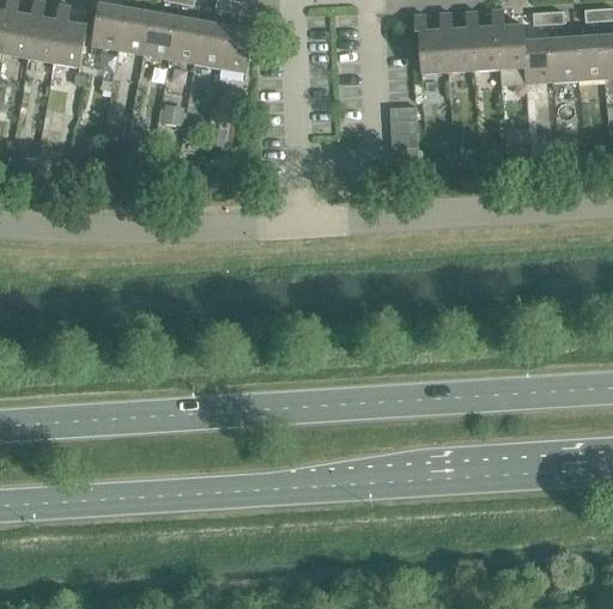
[(1,53),(28,58),(35,14),(30,14),(17,12),(18,0),(6,0),(5,10),(10,11),(1,53)]
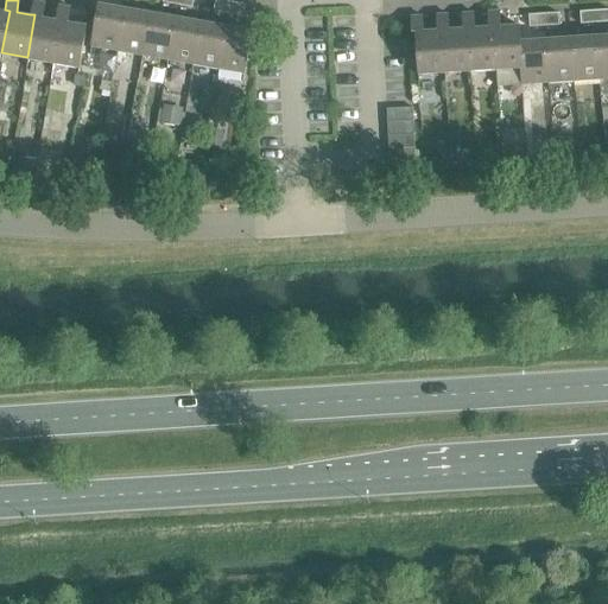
[(27,57),(52,62),(59,19),(55,18),(42,16),(44,0),(32,0),(30,14),(35,14),(27,57)]
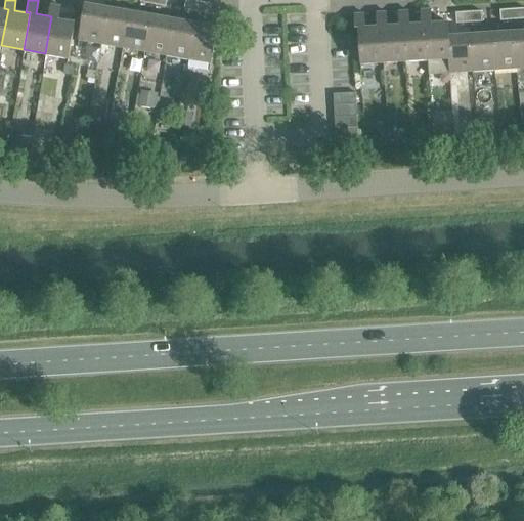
[(184,0),(183,7),(195,9),(198,0),(184,0)]
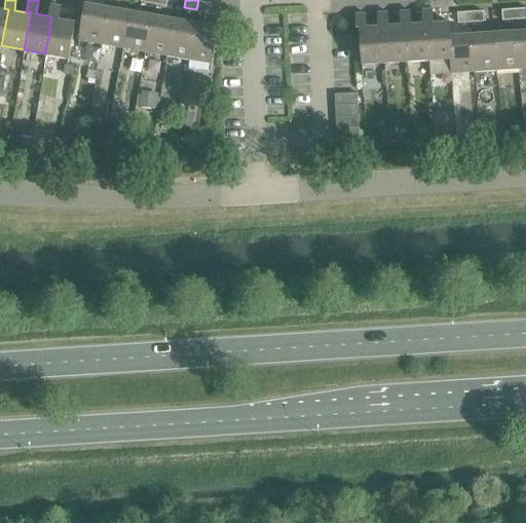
[(198,0),(196,9),(210,11),(211,1),(204,0),(198,0)]
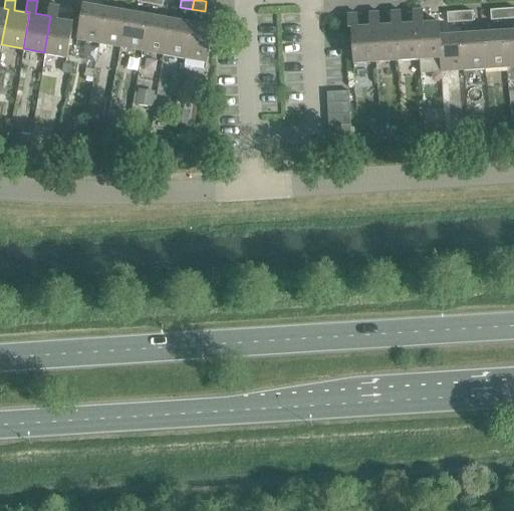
[(76,37),(98,41),(104,5),(82,1),(76,37)]
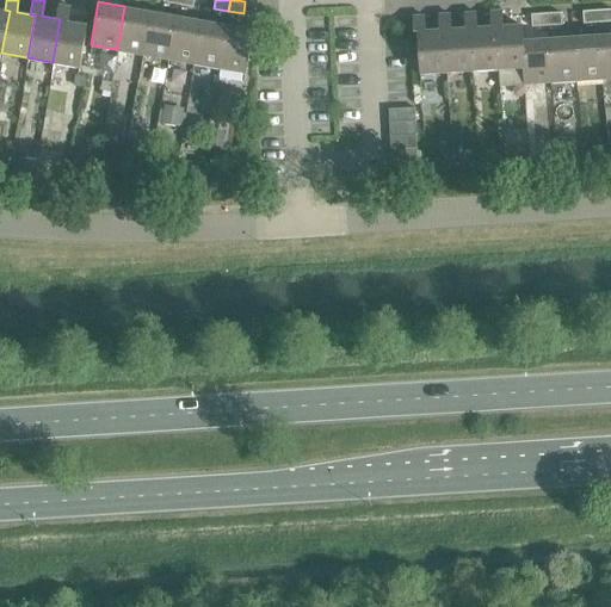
[(60,19),(53,62),(79,67),(86,24),(67,20),(71,5),(59,2),(55,18),(60,19)]
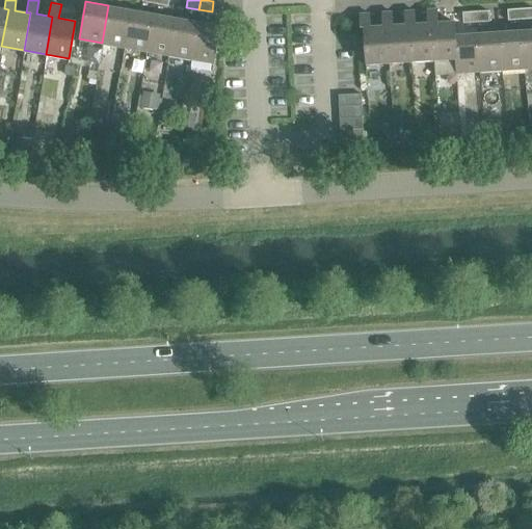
[(102,43),(124,47),(130,9),(108,5),(102,43)]
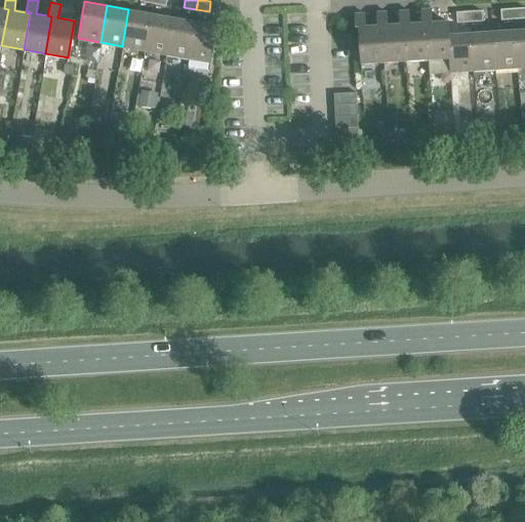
[(524,5),(513,7),(514,17),(524,15),(524,5)]
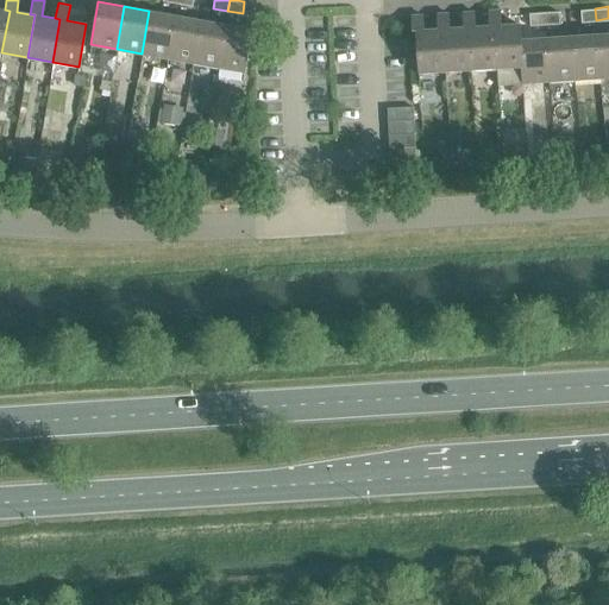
[(496,68),(521,67),(520,39),(519,23),(501,24),(500,8),(488,10),(488,25),(493,25),(496,68)]
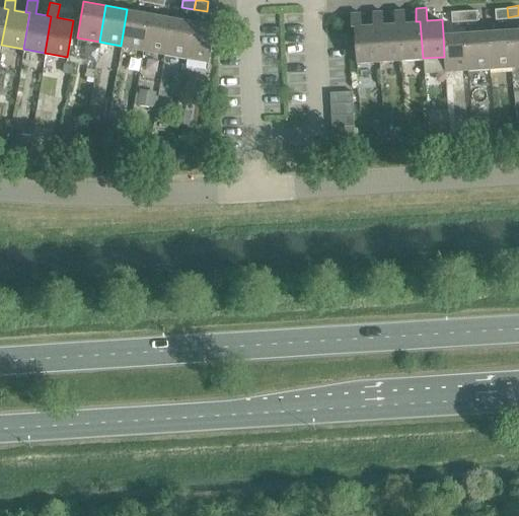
[(508,17),(507,7),(494,7),(495,18),(508,17)]
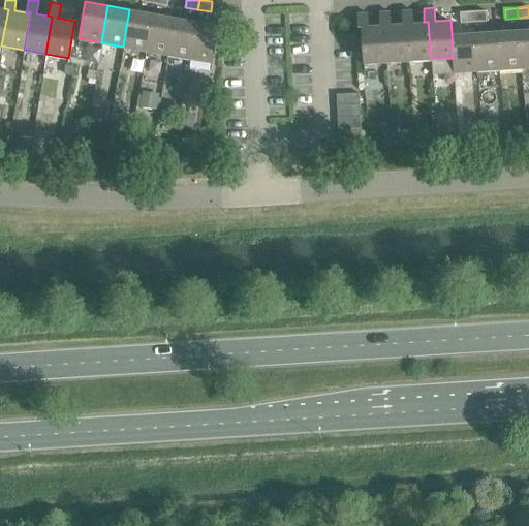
[(408,60),(431,59),(428,22),(424,22),(412,23),(411,8),(401,9),(402,23),(406,23),(408,60)]
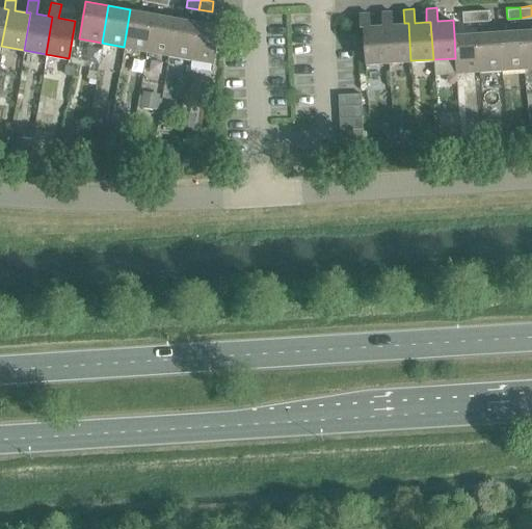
[(124,47),(145,50),(153,14),(130,9),(124,47)]
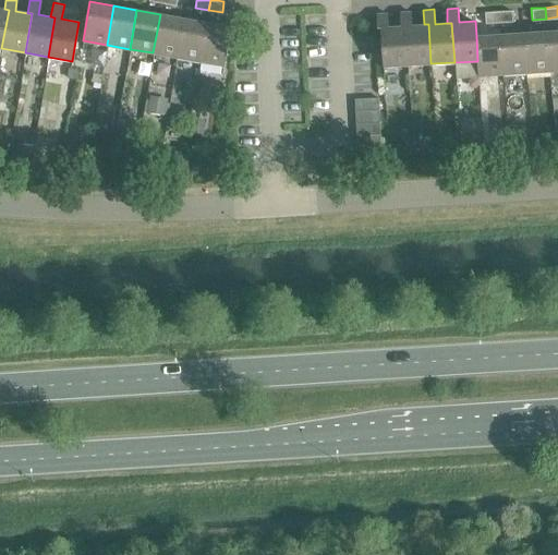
[(499,21),(498,10),(484,11),(485,22),(499,21)]
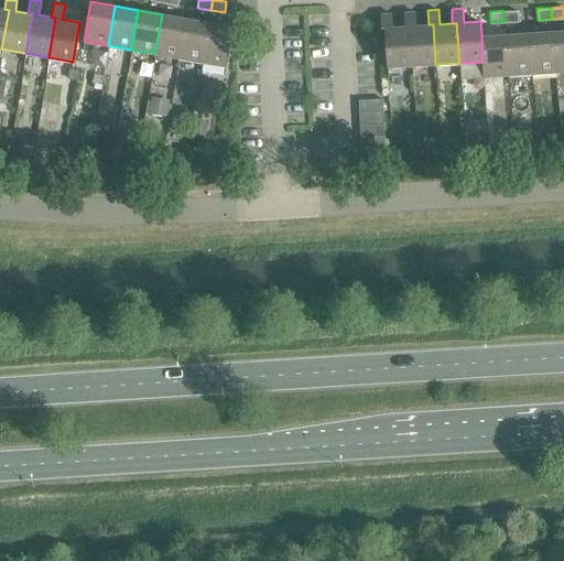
[(517,10),(503,10),(505,21),(518,21),(517,10)]
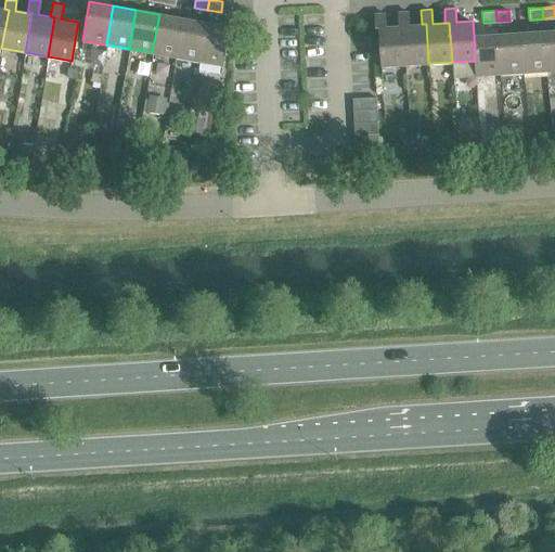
[(404,65),(428,63),(426,24),(422,24),(410,25),(409,11),(397,12),(398,26),(402,26),(404,65)]
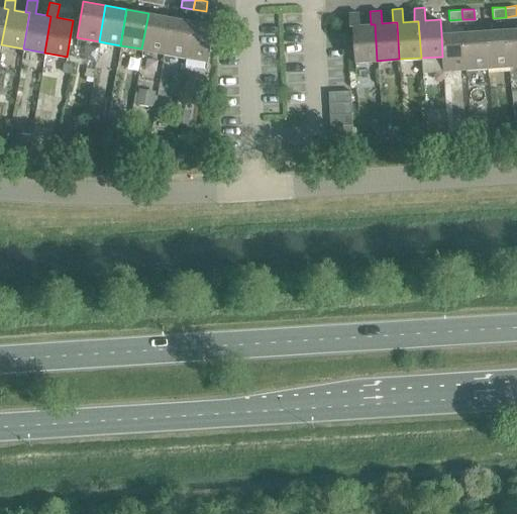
[(354,62),(377,61),(375,24),(371,24),(359,25),(358,11),(348,12),(349,26),(352,25),(354,62)]
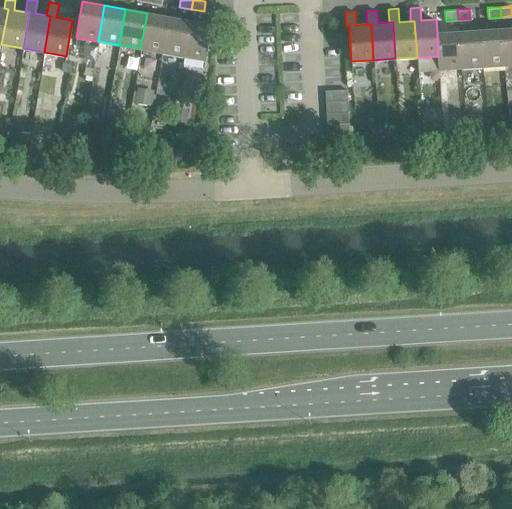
[(140,48),(162,52),(168,16),(147,13),(140,48)]
